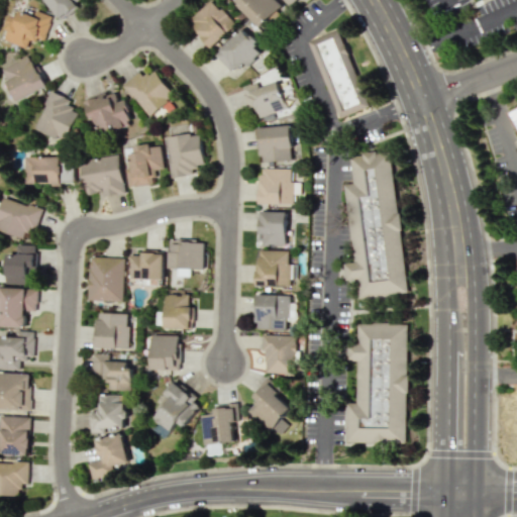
[(46,0),(59,19),(87,2),(85,0),(46,0)]
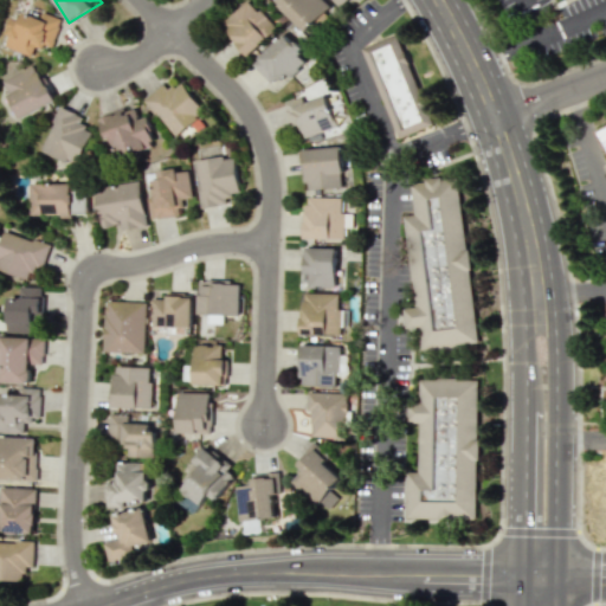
[(246,0),(220,25),(249,56),(278,30),(251,0),(246,0)]
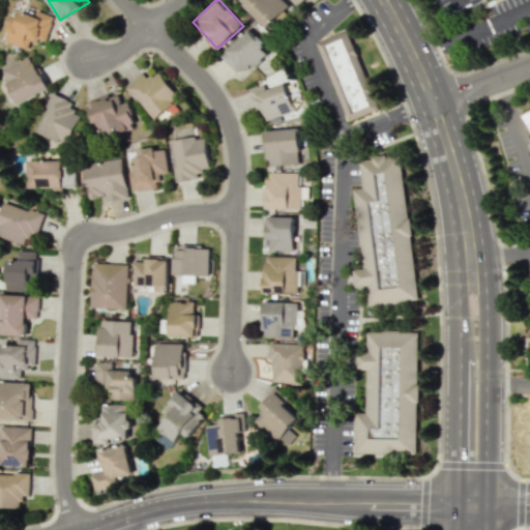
[(267,28),(290,4),(284,0),(245,0),(242,4),(267,28)]
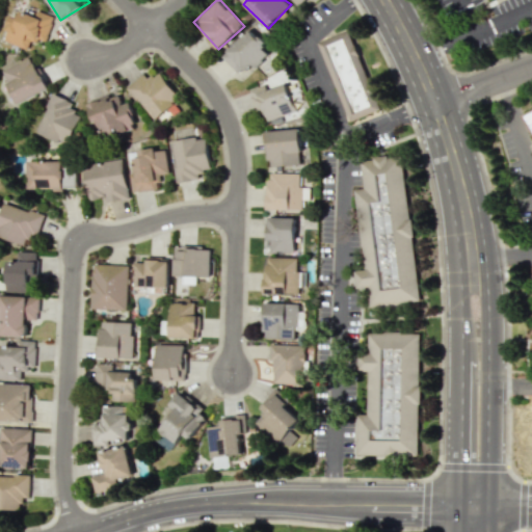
[(3,40),(30,50),(35,37),(45,41),(54,17),(36,10),(33,19),(14,11),(3,40)]
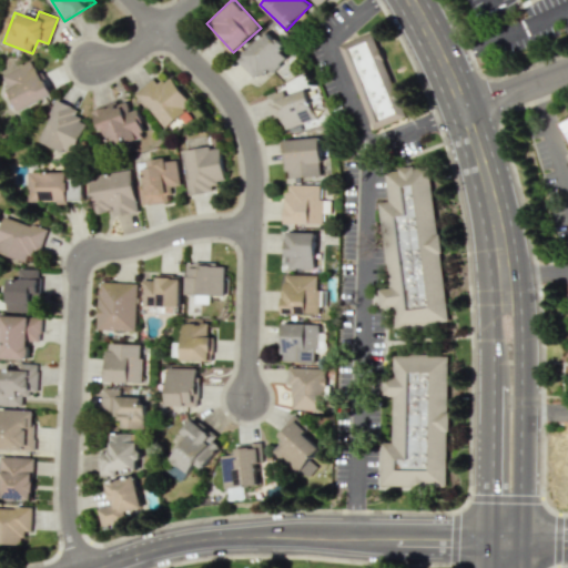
[(282,47),(267,30),(236,60),(254,79),(267,68),(272,72),(287,58),(280,49),(282,47)]
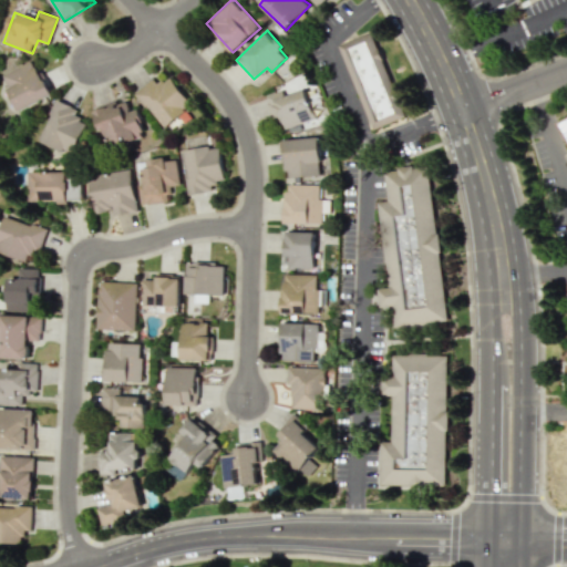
[(371,130),(404,117),(373,31),(340,43),(371,130)]
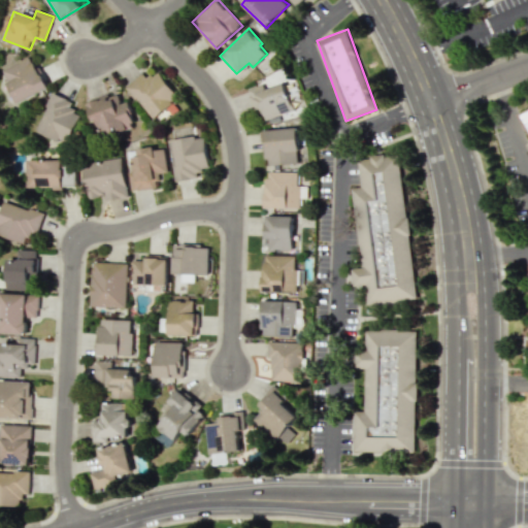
[(2,70),(18,102),(47,88),(32,56),(2,70)]
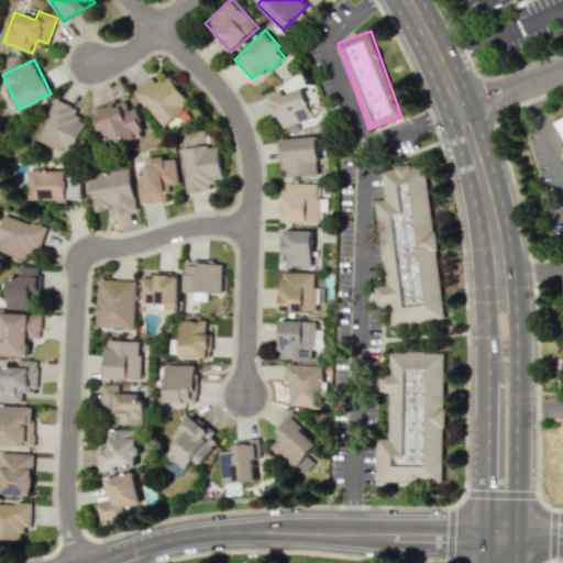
[(134,91),(162,127),(190,103),(168,75),(157,84),(152,77),(134,91)]
